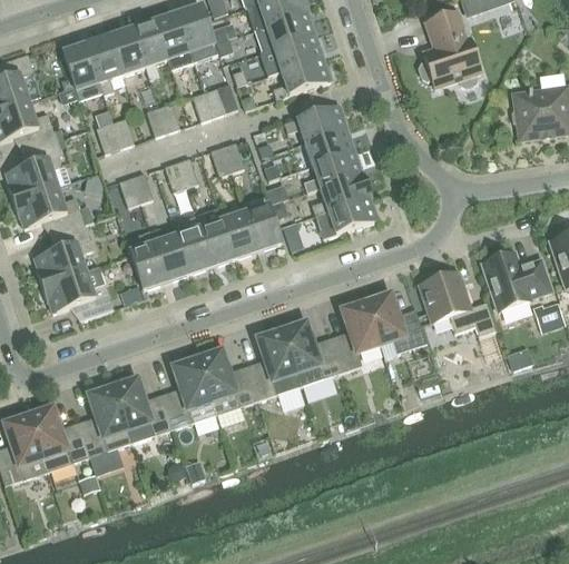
[(264,0),(244,7),(252,30),(253,30),(265,26),(310,11),(305,0),(264,0)]
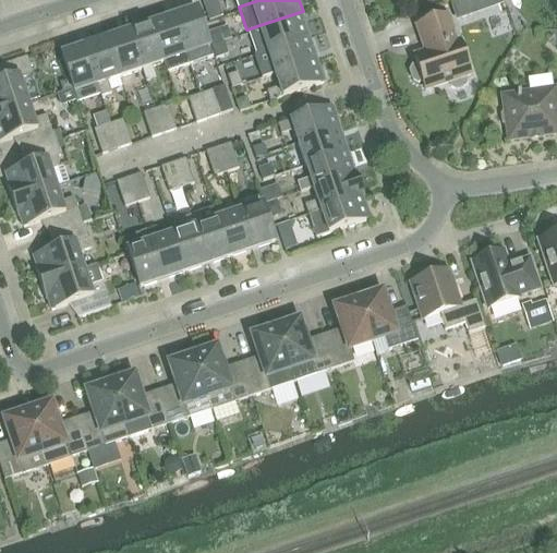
[(470,12),(465,0),(452,0),(458,16),(470,12)]
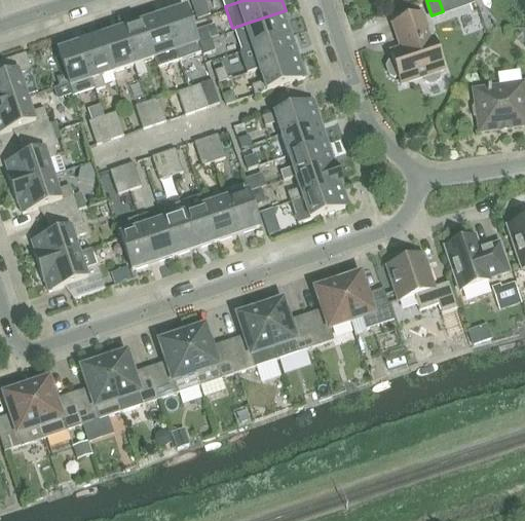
[(207,3),(193,7),(196,16),(210,12),(207,3)]
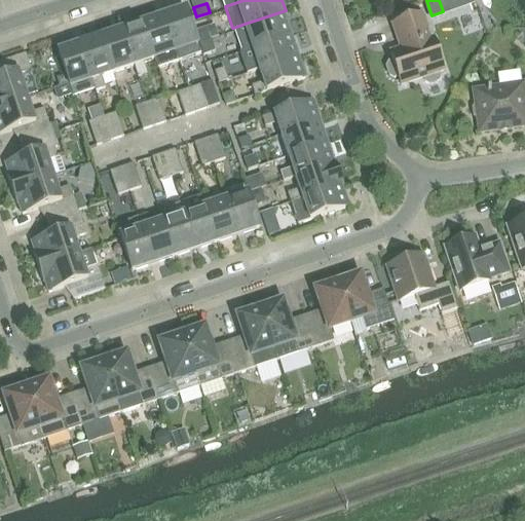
[(185,6),(164,13),(176,47),(179,58),(200,50),(197,40),(192,27),(185,6)]
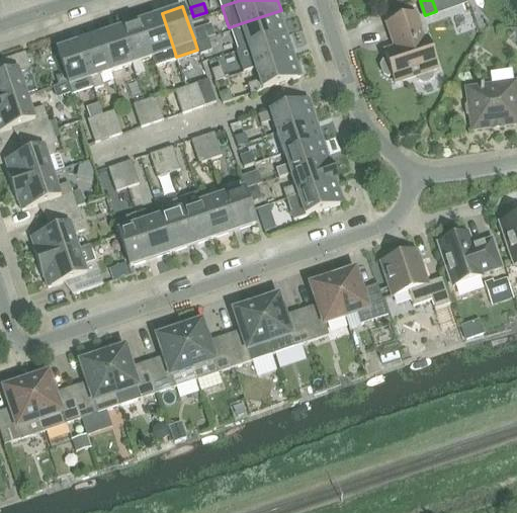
[(241,23),(230,27),(237,48),(248,45),(286,31),(279,11),(281,11),(281,10),(241,23)]
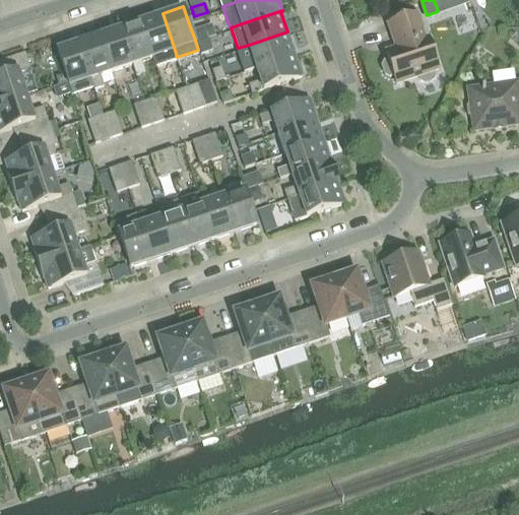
[(384,58),(381,62),(384,71),(389,73),(393,72),(396,80),(417,72),(419,76),(424,79),(432,76),(434,71),(433,67),(438,66),(428,34),(425,35),(416,10),(388,20),(396,45),(385,48),(388,56),(384,58)]
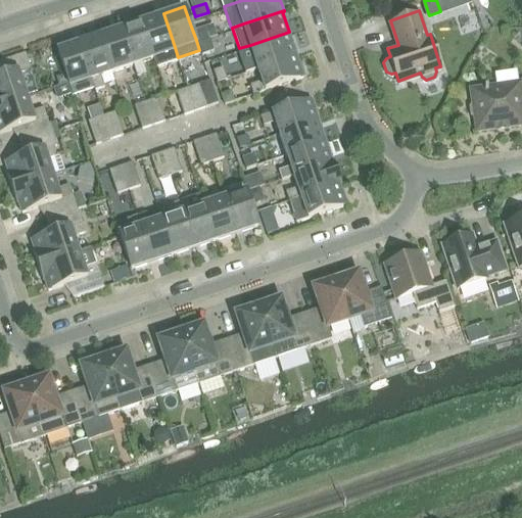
[(163,13),(142,20),(153,54),(156,64),(178,57),(175,47),(163,13)]
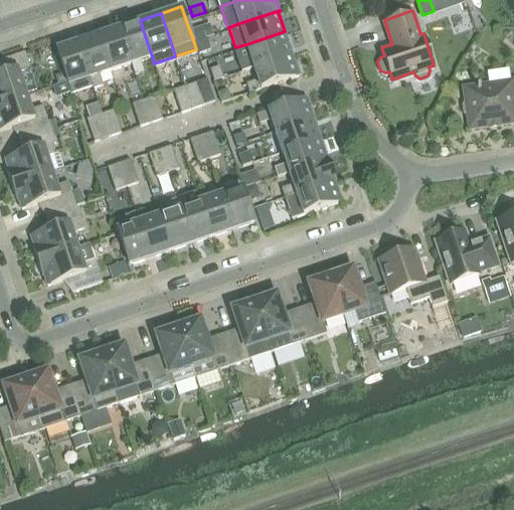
[(140,20),(119,27),(131,60),(134,71),(143,68),(139,57),(151,53),(140,20)]
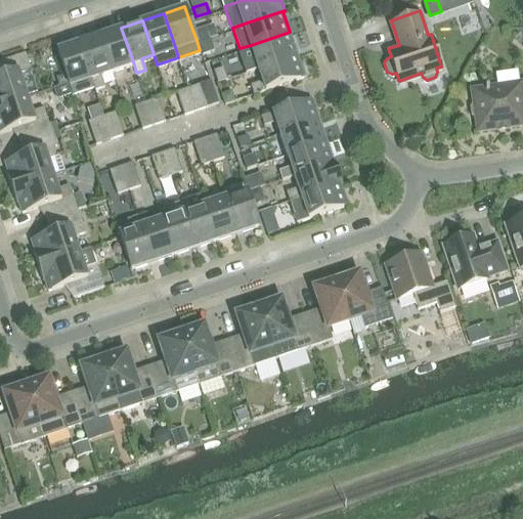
[(205,23),(191,27),(197,40),(209,36),(205,23)]
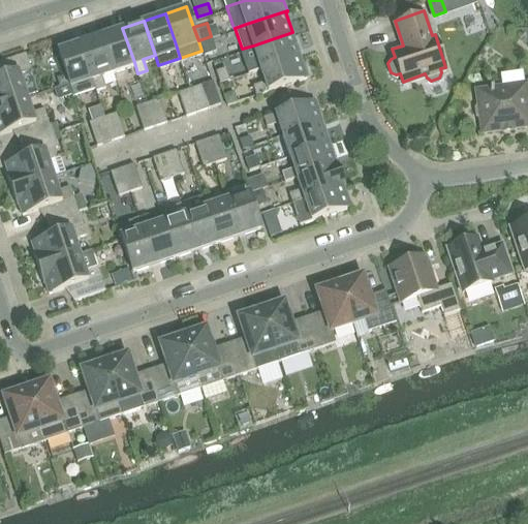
[(122,28),(101,34),(113,69),(134,62),(122,28)]
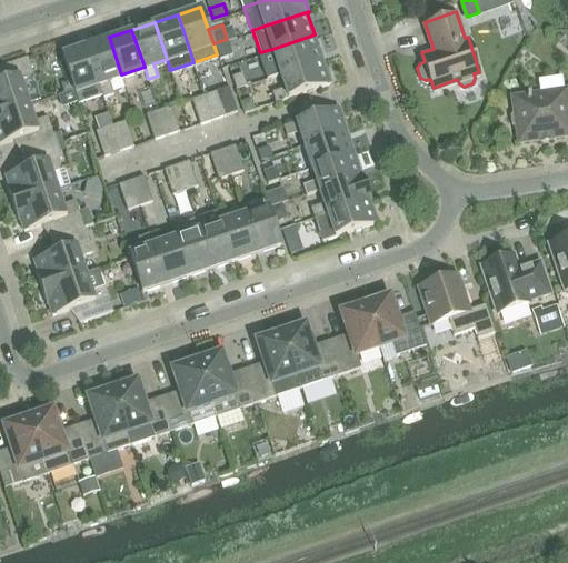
[(260,52),(259,53),(263,66),(267,76),(279,71),(322,58),(315,34),(272,49),(260,52)]
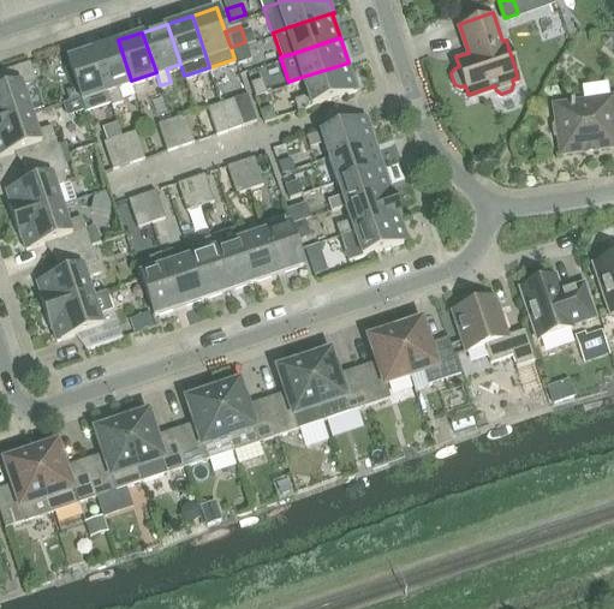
[(118,40),(93,48),(106,89),(109,101),(111,102),(121,99),(117,85),(131,81),(118,40)]
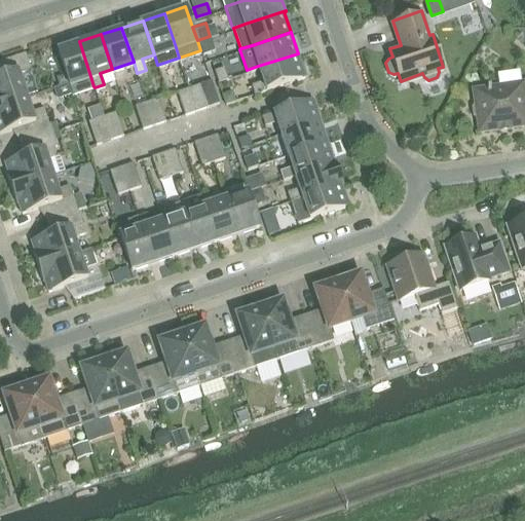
[(210,36),(197,40),(200,50),(201,53),(214,49),(210,36)]
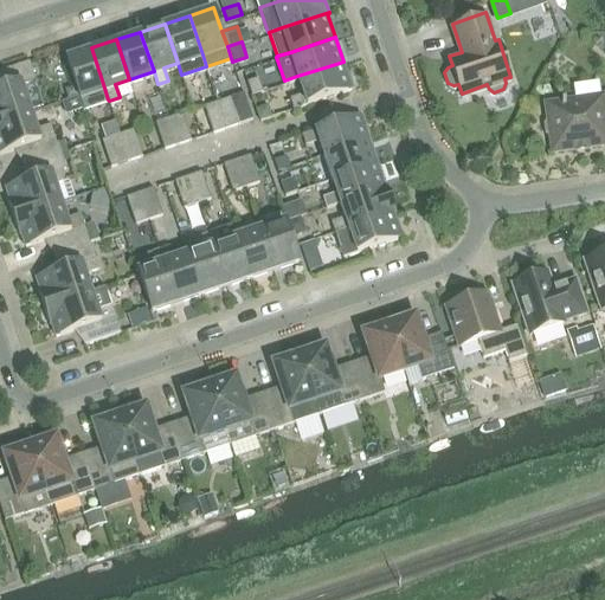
[(91,47),(66,56),(79,96),(84,108),(108,100),(104,88),(91,47)]
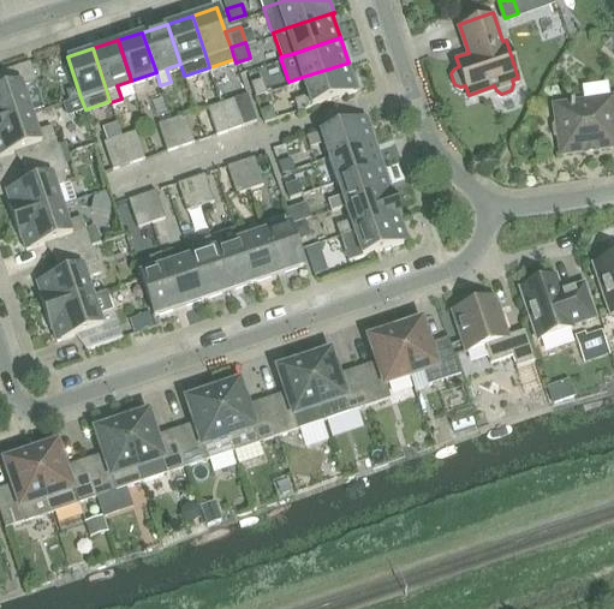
[(0,120),(30,109),(21,81),(35,76),(29,59),(0,69),(0,120)]
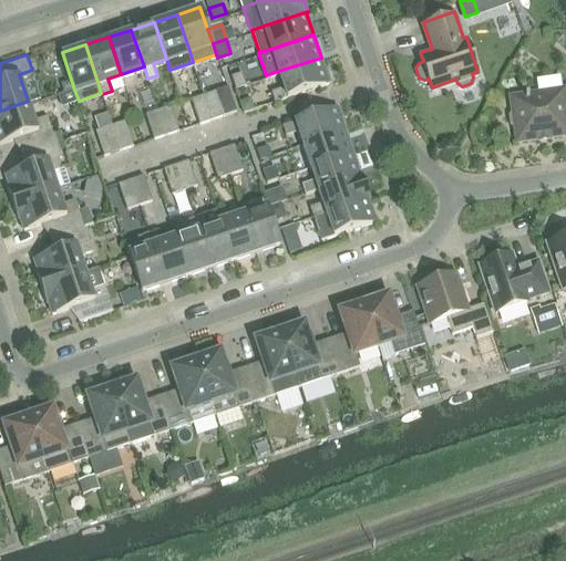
[(284,85),(270,90),(274,99),(329,81),(321,58),(278,71),(284,85)]
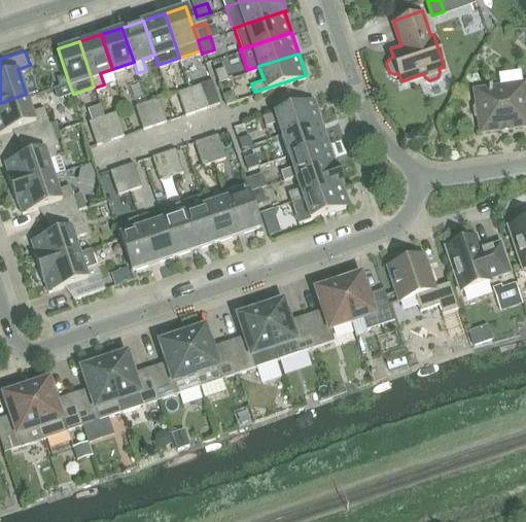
[(185,78),(198,74),(193,58),(180,62),(185,78)]
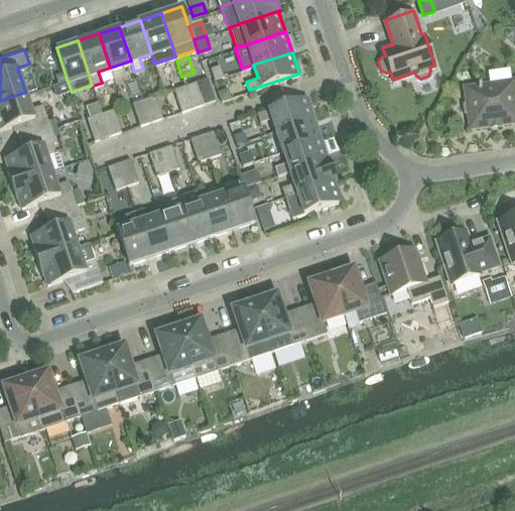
[(219,64),(210,66),(214,78),(223,75),(219,64)]
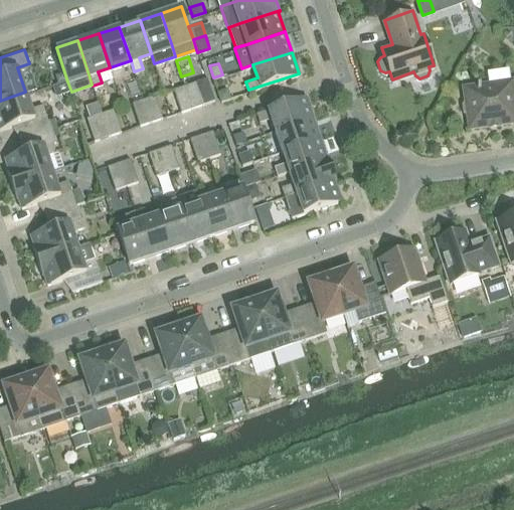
[(465,97),(462,102),(463,110),(468,114),(469,126),(488,123),(488,124),(499,123),(499,121),(513,119),(513,80),(511,81),(511,78),(464,86),(465,97)]
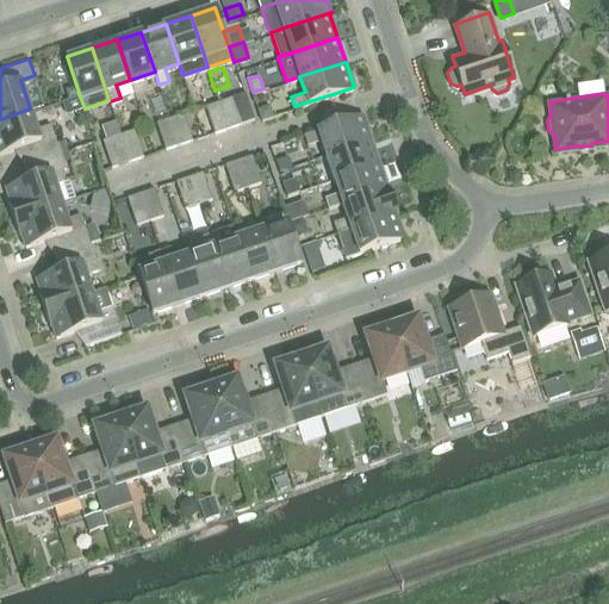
[(217,99),(227,126),(241,122),(231,94),(217,99)]
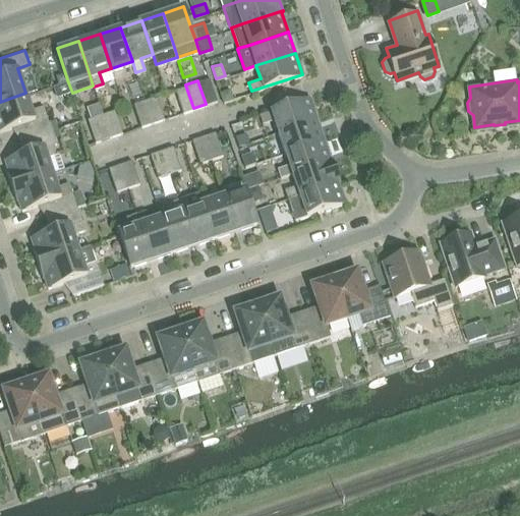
[(193,108),(185,84),(175,88),(182,111),(193,108)]
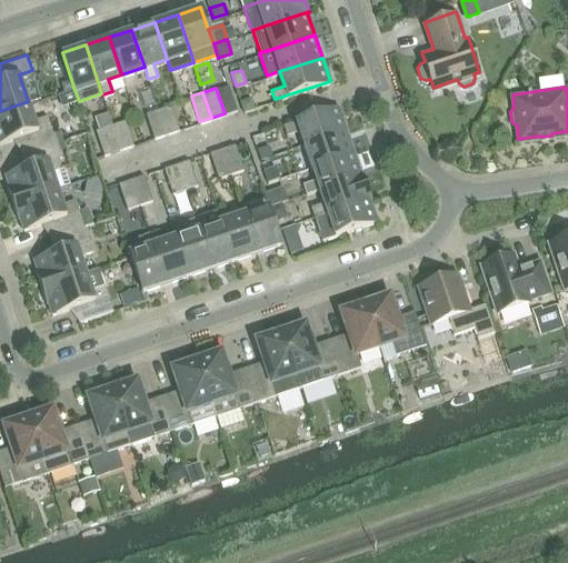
[(28,101),(0,111),(0,141),(18,136),(22,150),(56,139),(47,113),(33,118),(28,101)]
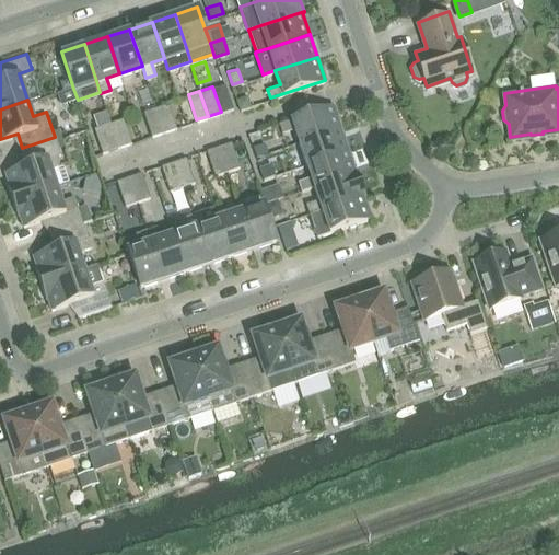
[(167,102),(154,106),(163,131),(176,126),(167,102)]
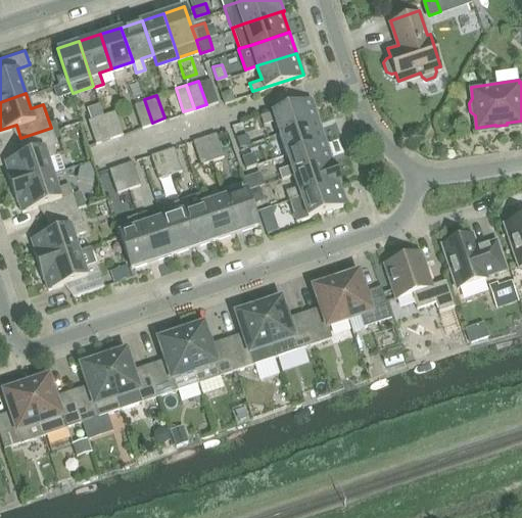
[(275,118),(279,131),(318,118),(311,96),(259,113),(263,122),(275,118)]
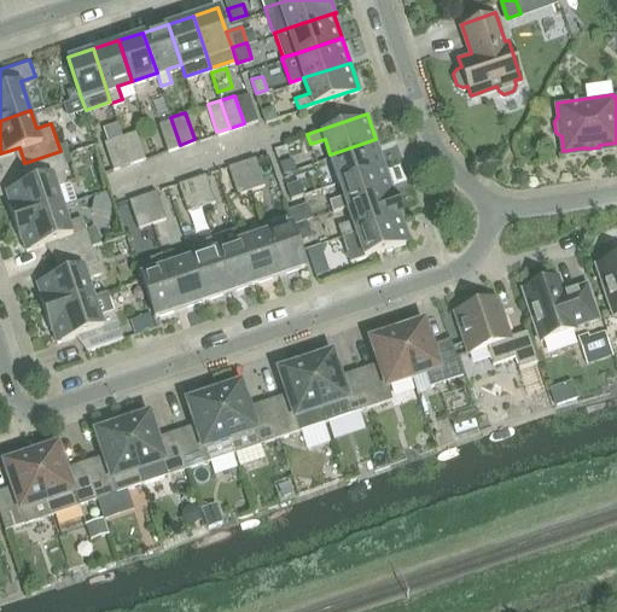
[(170,117),(158,121),(167,149),(180,145),(170,117)]
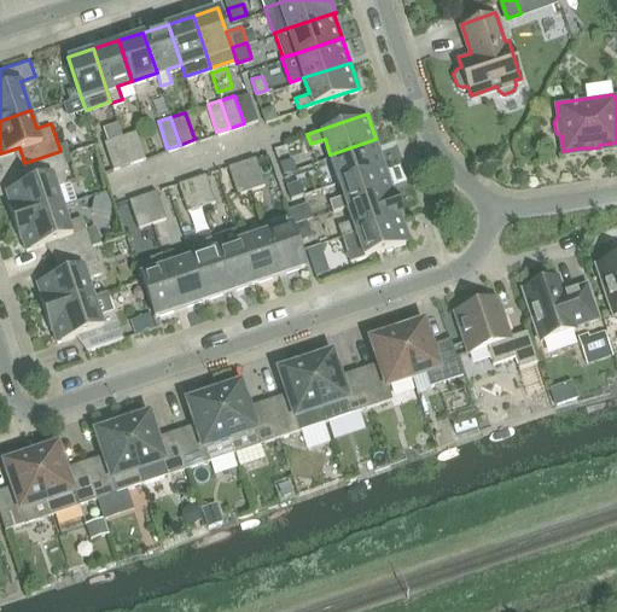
[(135,129),(122,134),(131,161),(145,156),(135,129)]
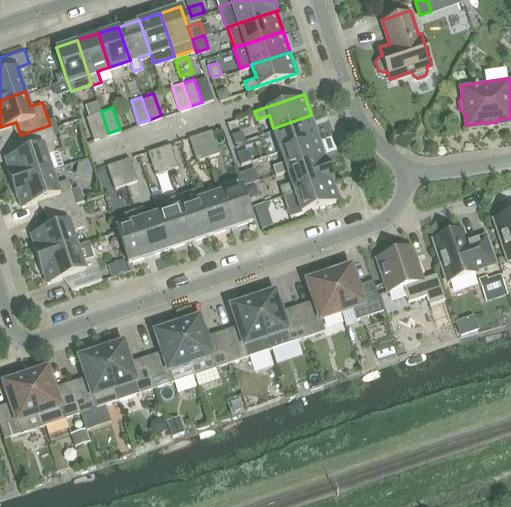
[(101,111),(86,116),(93,138),(108,133),(101,111)]
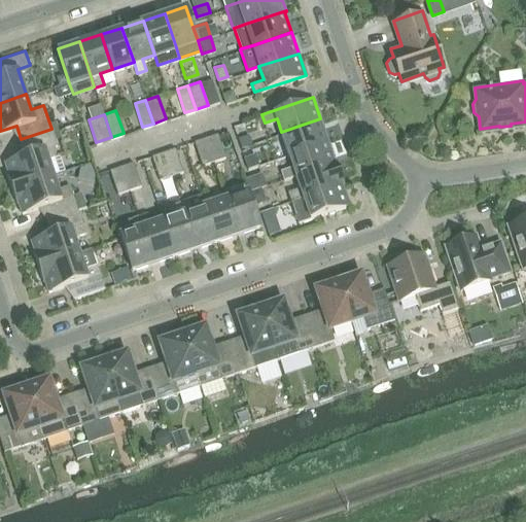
[(281,132),(288,152),(327,139),(320,118),(281,132)]
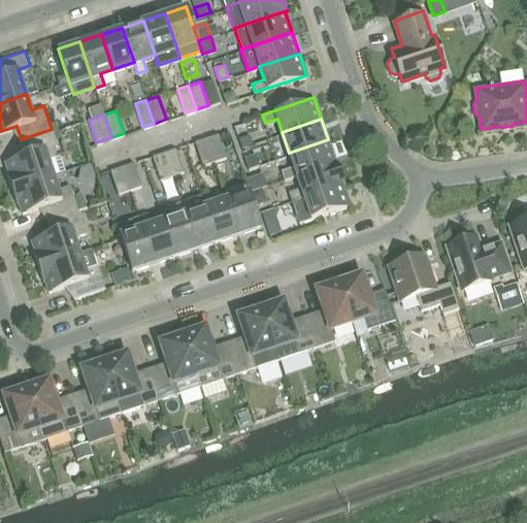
[(26,153),(4,160),(8,171),(6,172),(11,187),(53,172),(47,159),(54,157),(57,150),(56,144),(57,144),(52,129),(21,139),(26,153)]
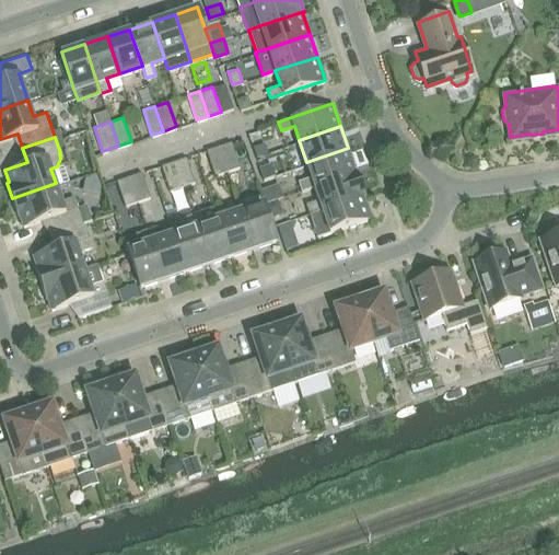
[(218,145),(226,170),(240,165),(231,140),(218,145)]
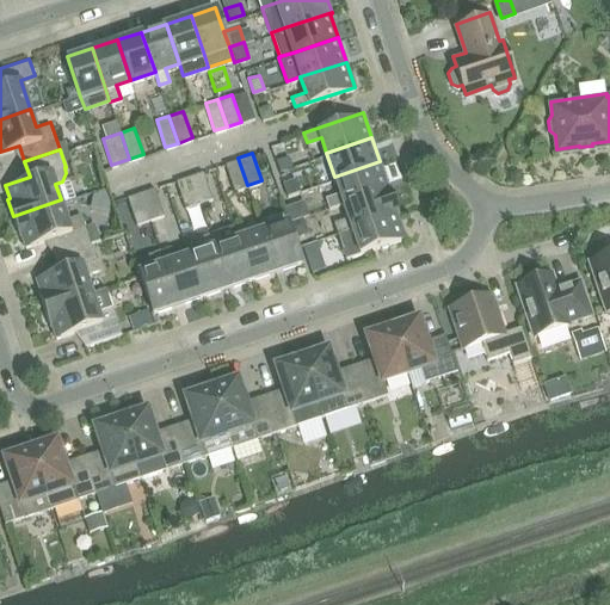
[(247,185),(238,158),(225,162),(234,190),(247,185)]
